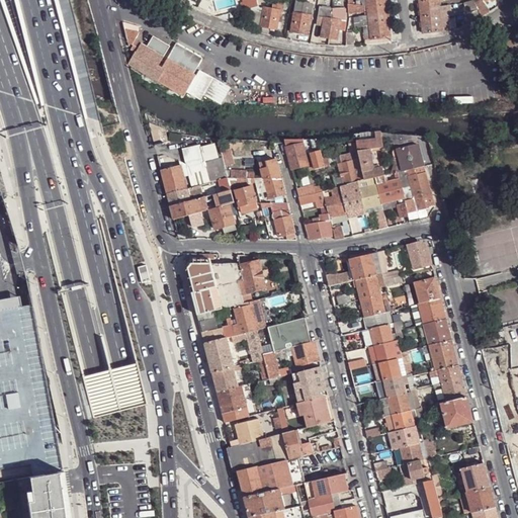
[(248,9),(258,6),(256,0),(243,0),(244,2),(242,3),(243,10),(248,9)]
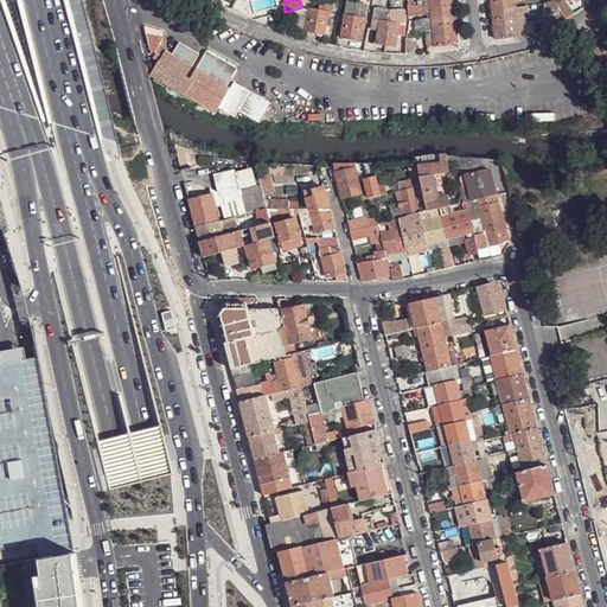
[(307,20),(306,30),(306,32),(307,32),(315,33),(326,34),(327,26),(328,18),(333,18),(334,7),(333,7),(334,0),(330,0),(323,2),(321,11),(305,8),(304,19),(307,20)]
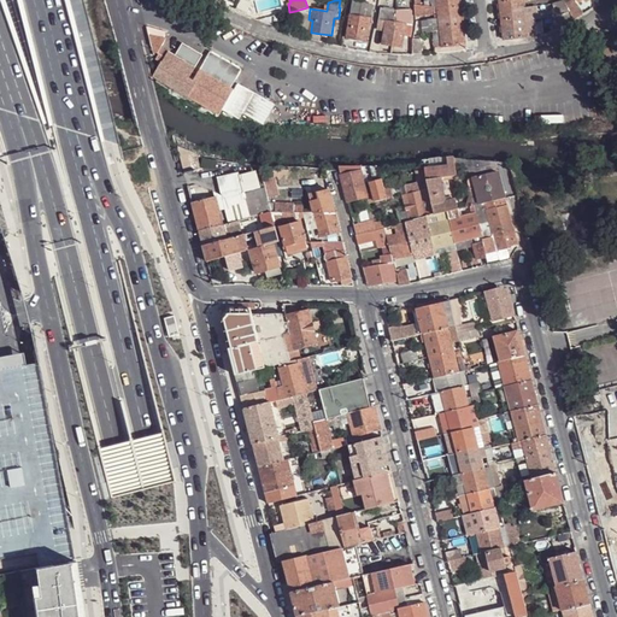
[(362,3),(354,0),(351,16),(359,17),(362,4),(362,3)]
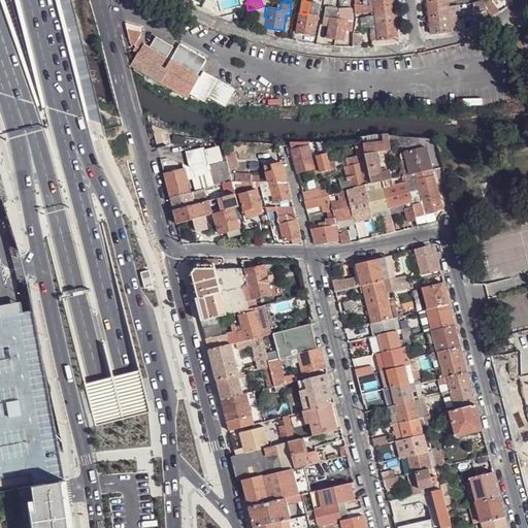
[(374,6),(373,0),(365,0),(366,2),(370,2),(371,6),(371,13),(372,17),(375,15),(374,10),(374,6)]
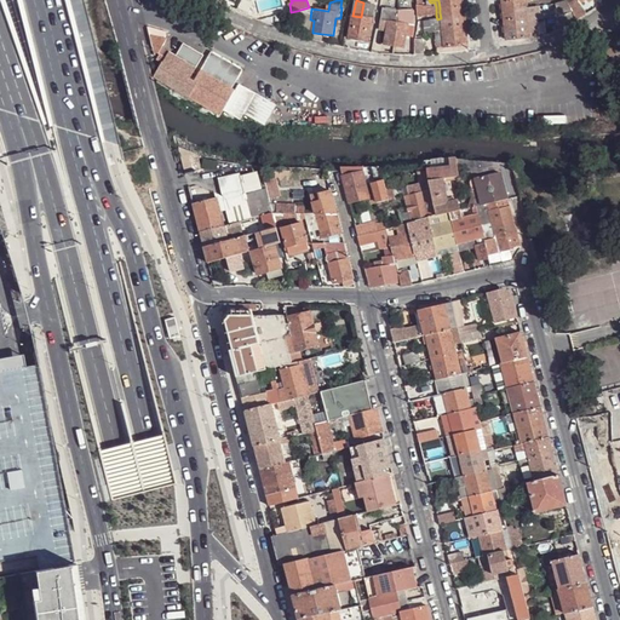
[(438,0),(440,7),(440,12),(441,18),(442,32),(445,47),(446,47),(466,45),(468,45),(465,28),(464,15),(461,0),(438,0)]
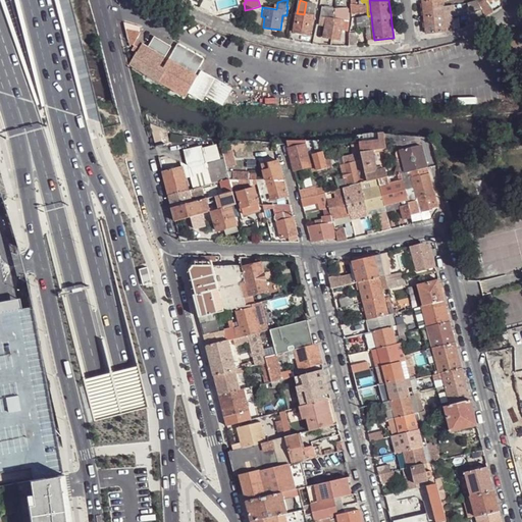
[(422,0),(424,11),(425,23),(426,34),(446,32),(444,17),(456,16),(454,5),(442,6),(442,3),(441,0),(422,0)]
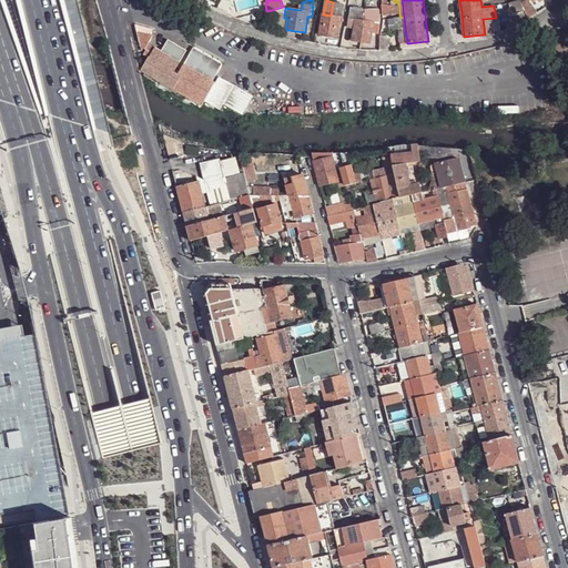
[(527,19),(537,13),(527,0),(525,0),(519,3),(523,10),(527,19)]
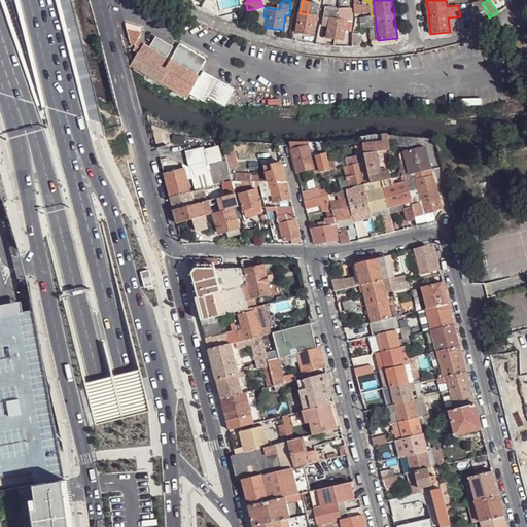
[(485,9),(482,3),(481,1),(475,3),(479,12),(485,9)]
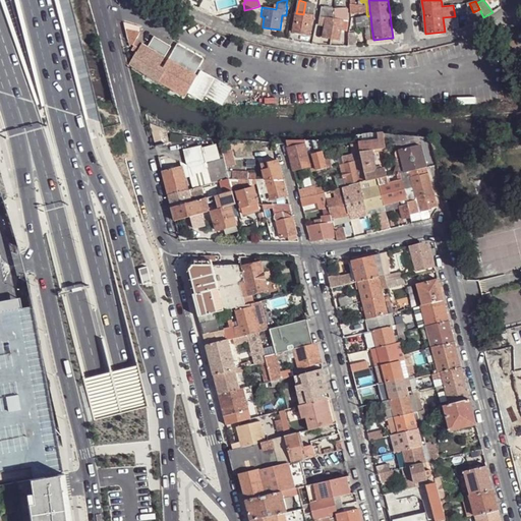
[(296,17),(293,33),(309,36),(311,21),(312,16),(313,4),(305,3),(303,14),(296,13),(296,14),(296,17)]
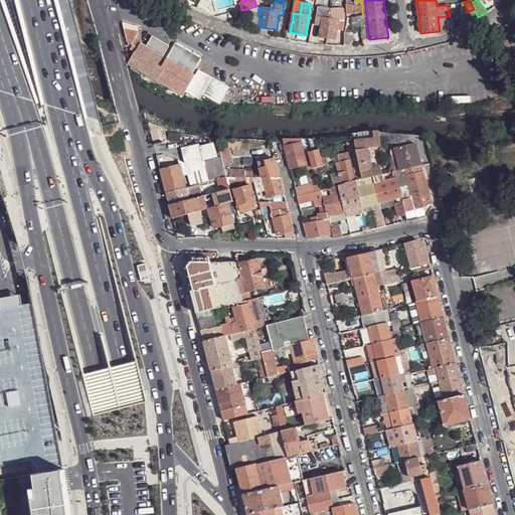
[(353,5),(347,5),(348,14),(362,13),(362,6),(353,5)]
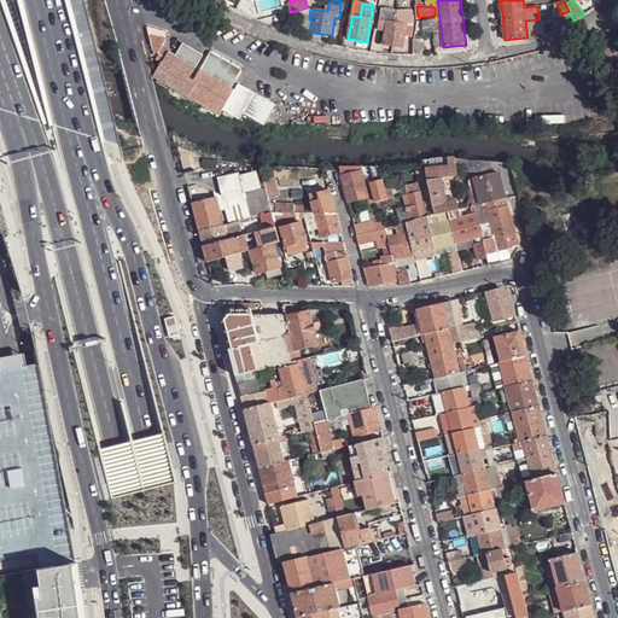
[(308,7),(296,11),(296,17),(299,18),(298,29),(312,30),(313,21),(309,19),(310,9),(308,7)]
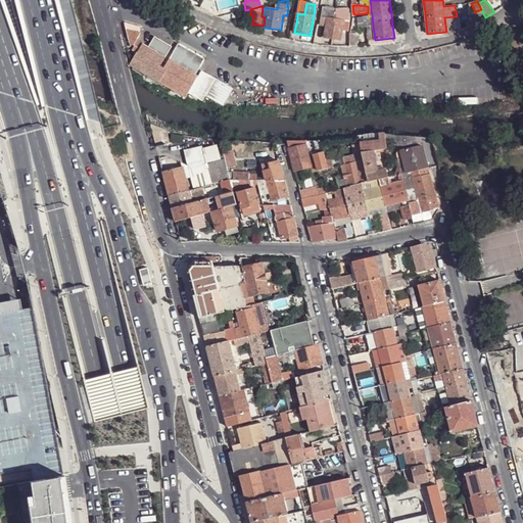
[(325,38),(341,41),(342,30),(348,31),(350,20),(348,20),(348,9),(335,9),(323,7),(320,26),(326,27),(325,38)]
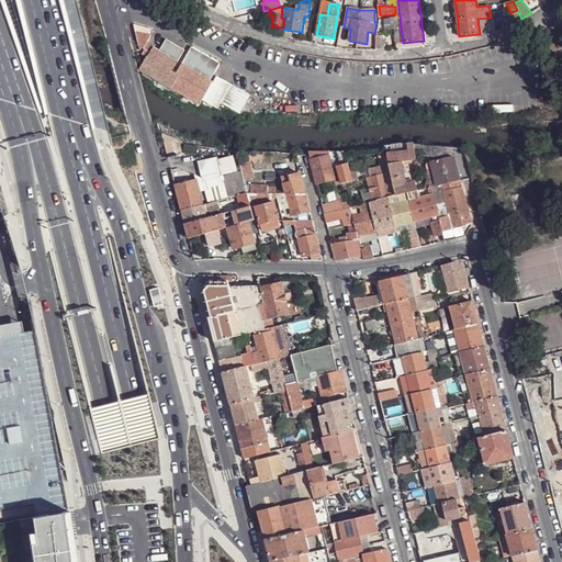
[(521,19),(517,10),(510,13),(502,17),(506,26),(512,24),(521,19)]
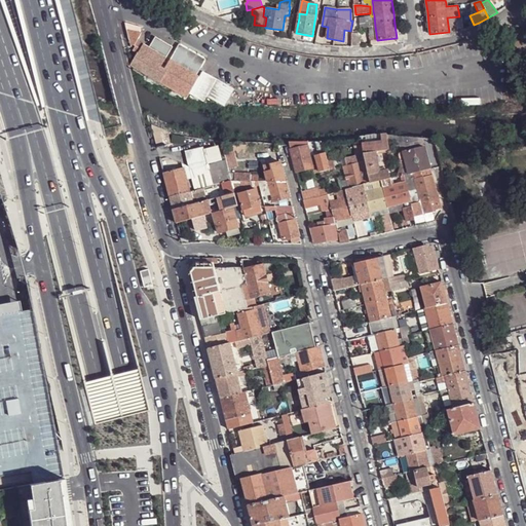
[(371,16),(360,19),(361,30),(370,28),(375,27),(374,15),(371,16)]
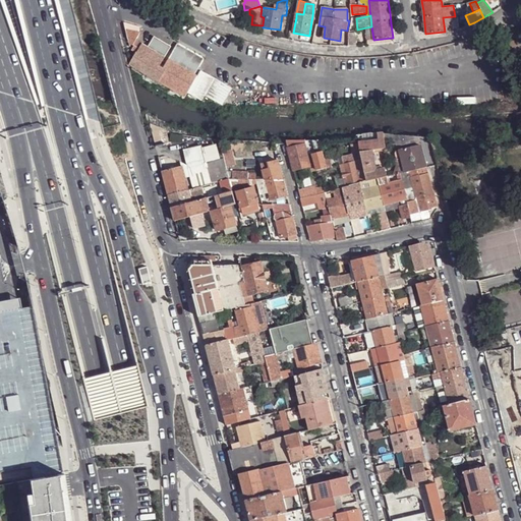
[(124,24),(129,45),(134,45),(135,41),(137,37),(138,38),(140,33),(138,33),(139,27),(124,24)]
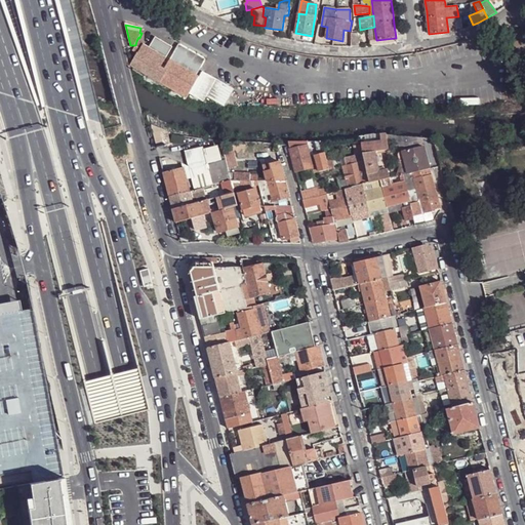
[(352,34),(353,45),(361,45),(361,36),(359,36),(359,34),(352,34)]
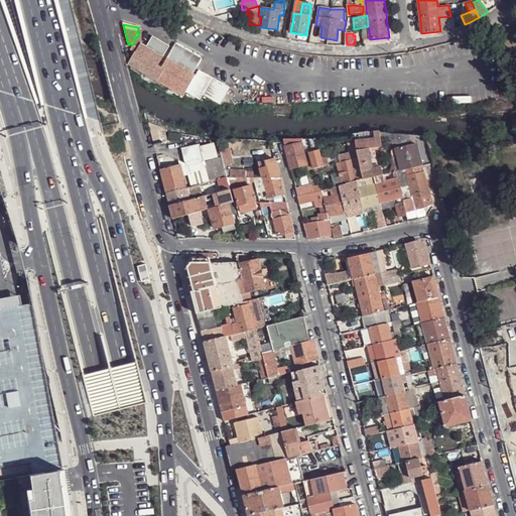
[(162,67),(159,65),(170,45),(154,36),(147,46),(141,43),(136,52),(135,51),(135,52),(128,63),(164,84),(184,96),(186,91),(196,75),(192,73),(167,58),(162,67)]
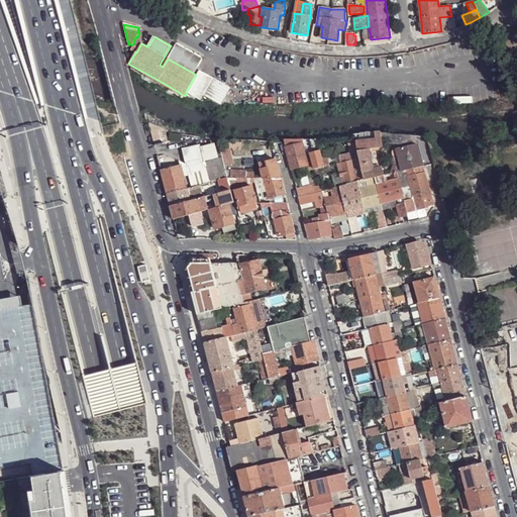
[(135,52),(136,53),(141,43),(134,40),(133,44),(130,49),(135,53),(135,52)]
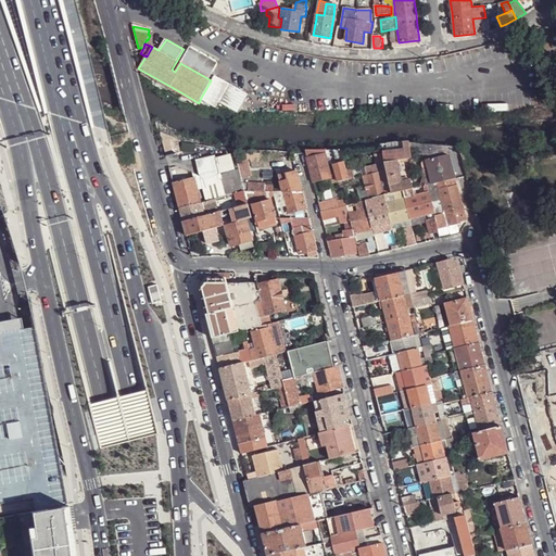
[(189,47),(180,63),(207,78),(217,61),(189,47)]
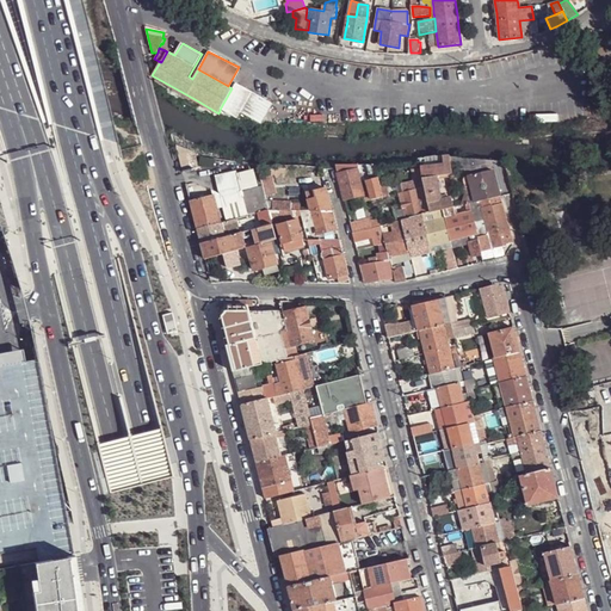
[(232,88),(221,107),(238,118),(241,112),(261,123),(272,103),(238,81),(232,88)]
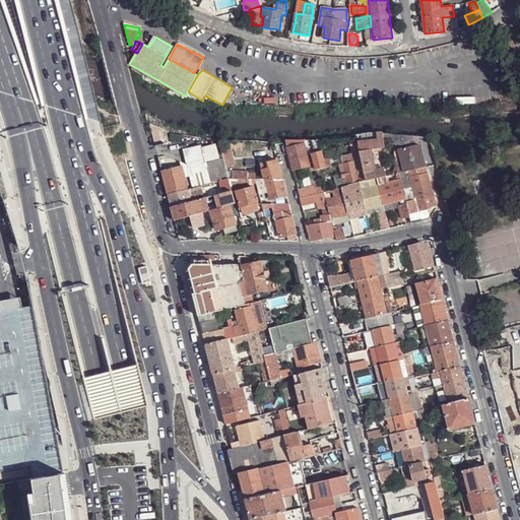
[(155,145),(168,142),(163,124),(144,113),(147,125),(148,124),(150,124),(155,145)]
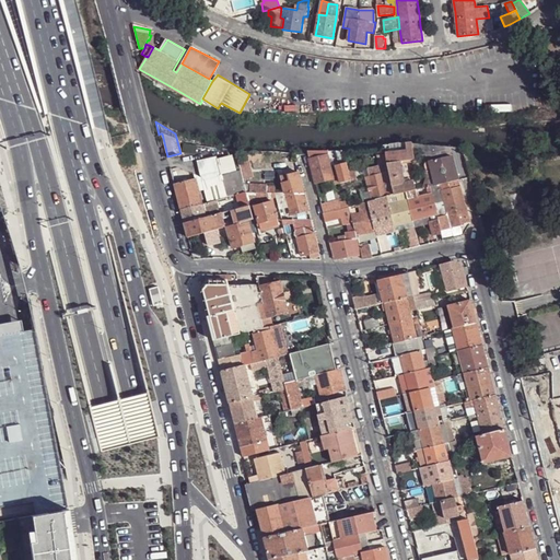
[(386,150),(387,154),(411,150),(410,144),(387,146),(388,149),(386,150)]
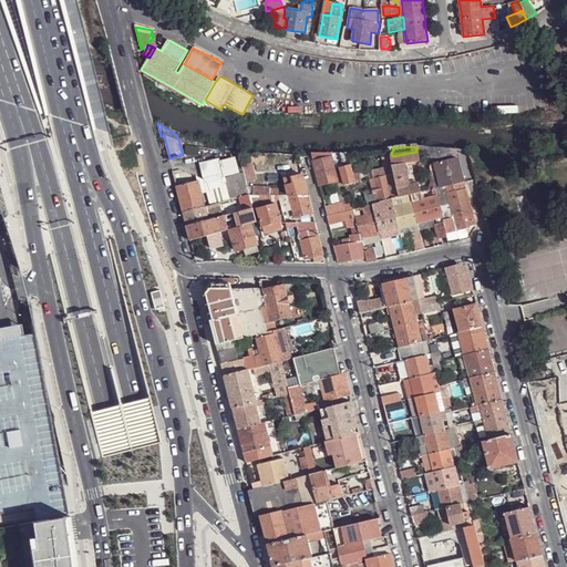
[(246,182),(244,173),(241,165),(239,155),(238,148),(228,152),(230,160),(223,162),(222,157),(202,163),(212,205),(243,196),(249,194),(246,182)]
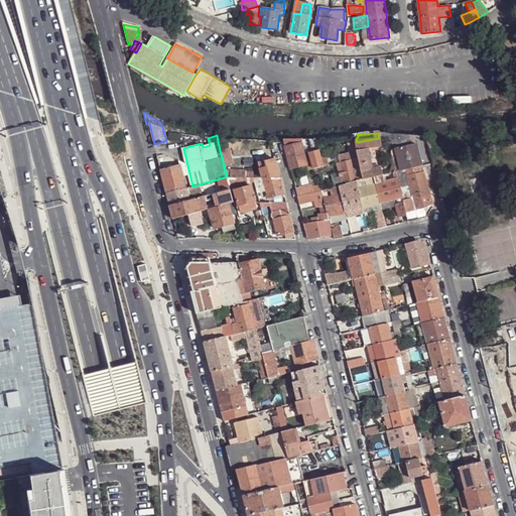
[(357,142),(359,150),(368,149),(368,148),(380,146),(379,138),(357,142)]
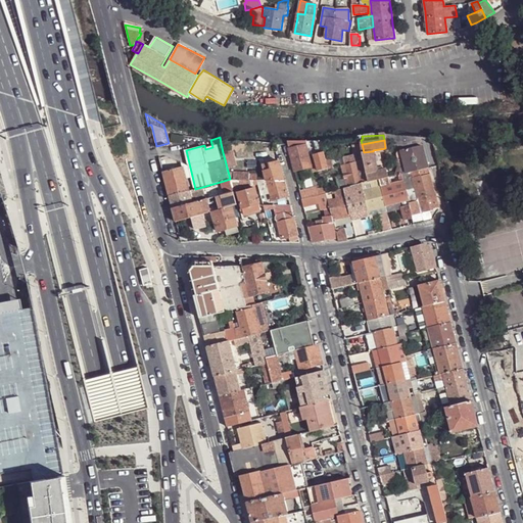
[(310,167),(312,167),(312,164),(310,155),(310,154),(306,144),(289,148),(290,153),(291,158),(293,164),(294,171),(310,167)]
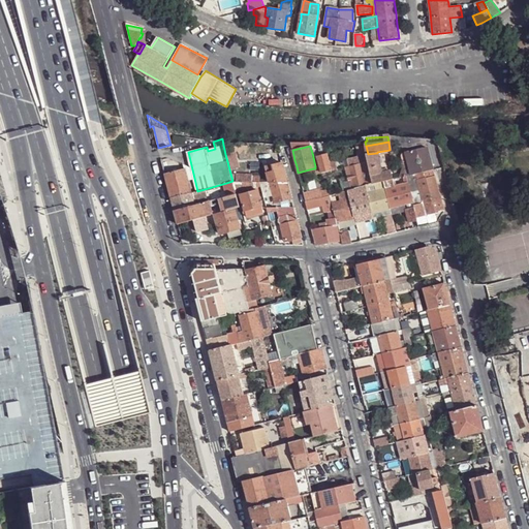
[(409,161),(413,175),(433,170),(428,147),(403,153),(402,154),(402,155),(401,156),(401,157),(401,158),(401,159),(401,160),(402,161),(403,162),(405,162),(409,161)]
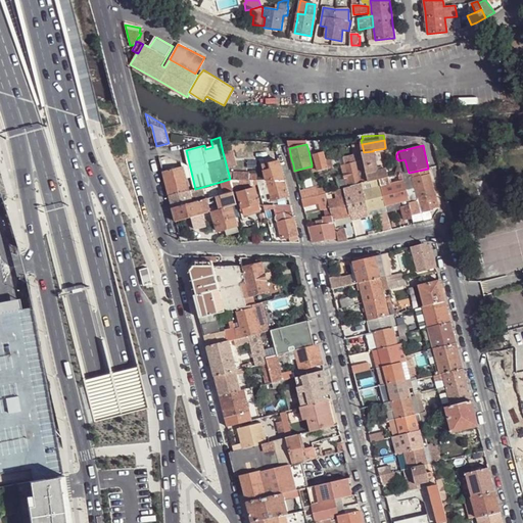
[(359,147),(350,149),(351,156),(358,155),(361,155),(359,147)]
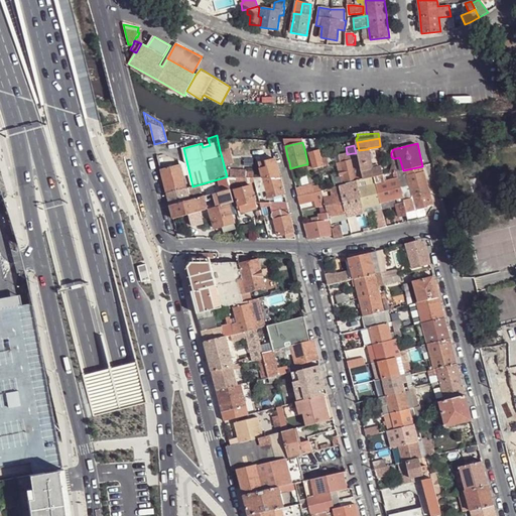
[(222,157),(224,165),(232,162),(228,148),(220,150),(222,157)]
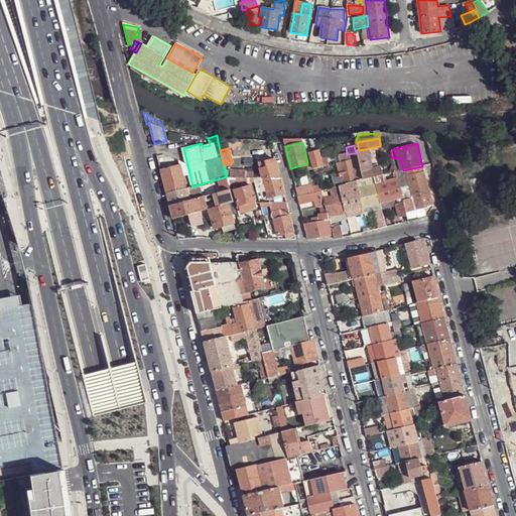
[(313,169),(323,167),(321,164),(318,149),(313,151),(309,151),(311,161),(313,169)]
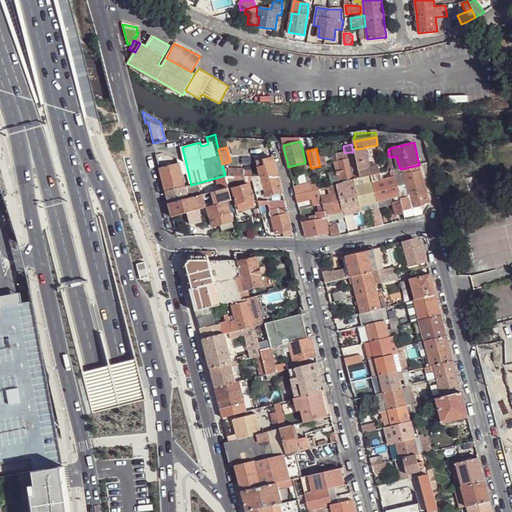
[(320,166),(325,164),(320,148),(316,148),(319,163),(320,166)]
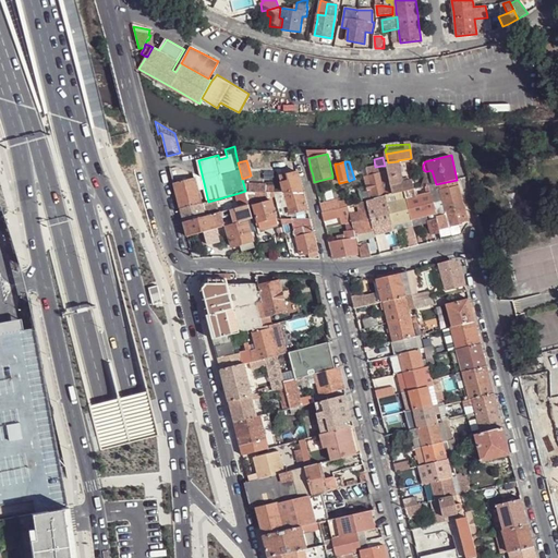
[(391,186),(401,183),(400,176),(398,164),(398,161),(388,162),(386,164),(388,172),(391,186)]
